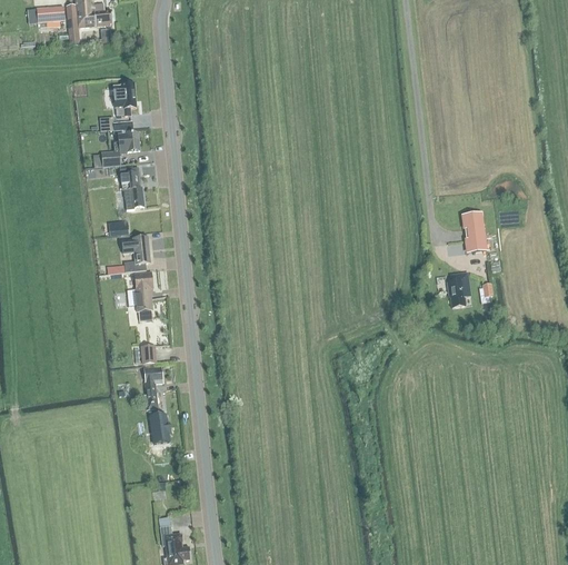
[(95,23),(93,23),(105,22),(106,25),(109,23),(109,22),(110,22),(109,9),(101,9),(101,6),(102,6),(102,1),(91,2),(91,1),(91,0),(73,0),(73,3),(65,5),(65,6),(66,22),(68,45),(77,43),(75,26),(95,23)]
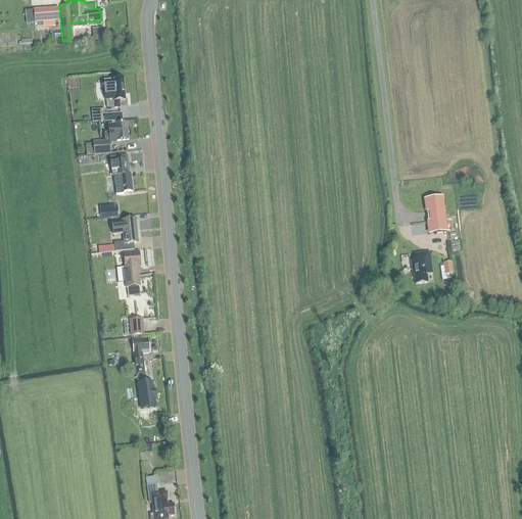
[(34,20),(46,19),(45,5),(33,6),(34,20)]
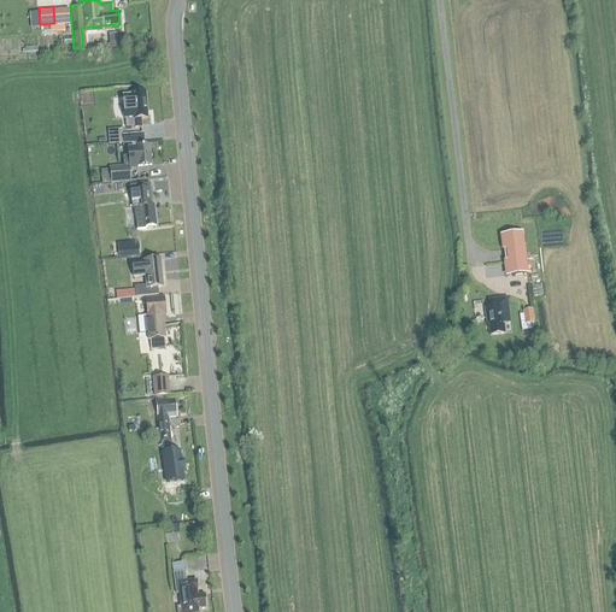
[(128,103),(129,116),(130,124),(140,123),(139,115),(146,115),(144,88),(129,89),(130,101),(128,103)]
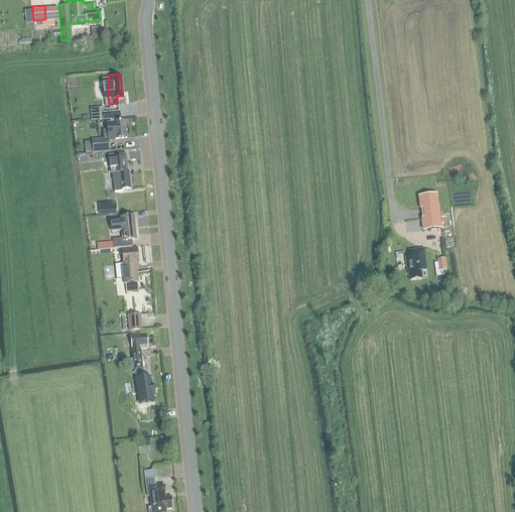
[(101,109),(102,116),(118,115),(118,107),(101,109)]
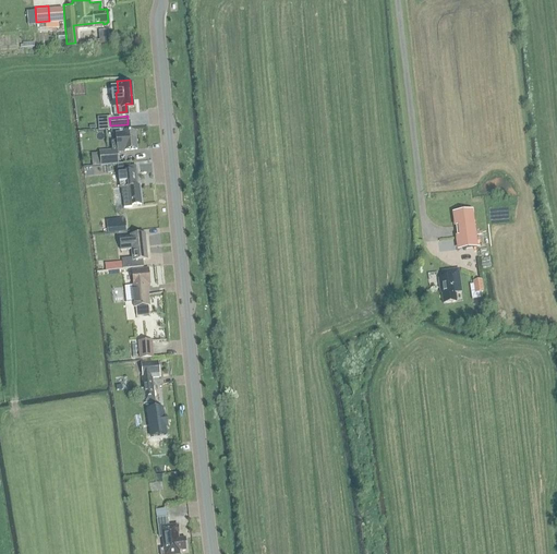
[(109,118),(96,119),(96,127),(110,125),(109,118)]
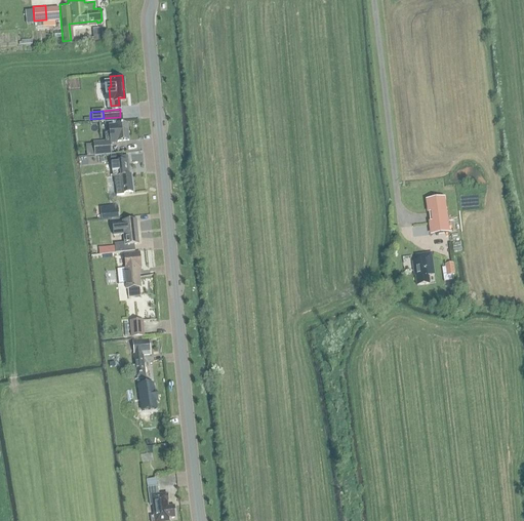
[(104,138),(92,139),(93,152),(110,151),(109,138),(127,136),(125,120),(121,120),(120,117),(111,118),(111,121),(109,121),(110,129),(103,129),(104,138)]
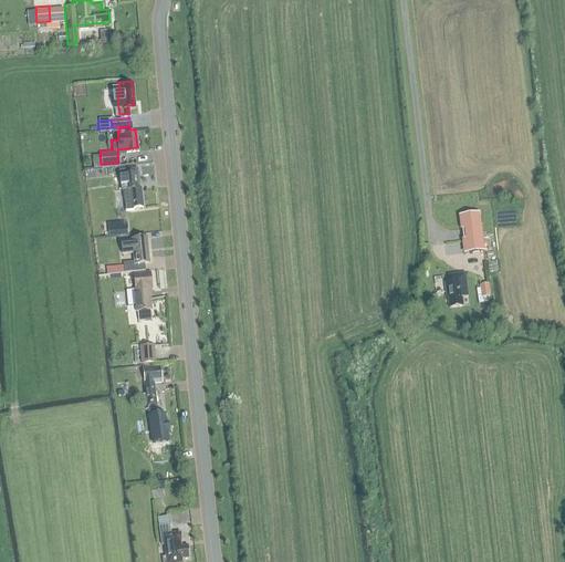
[(124,207),(133,206),(132,205),(143,204),(140,184),(138,184),(136,165),(131,165),(123,166),(117,166),(119,188),(121,187),(122,196),(123,196),(124,207)]
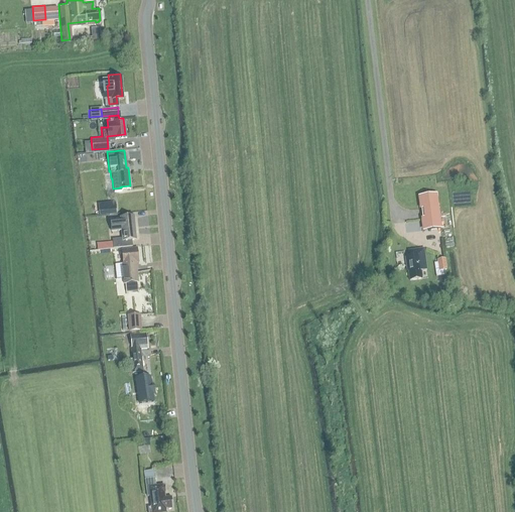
[(434,190),(418,193),(421,215),(425,215),(426,227),(438,225),(434,190)]
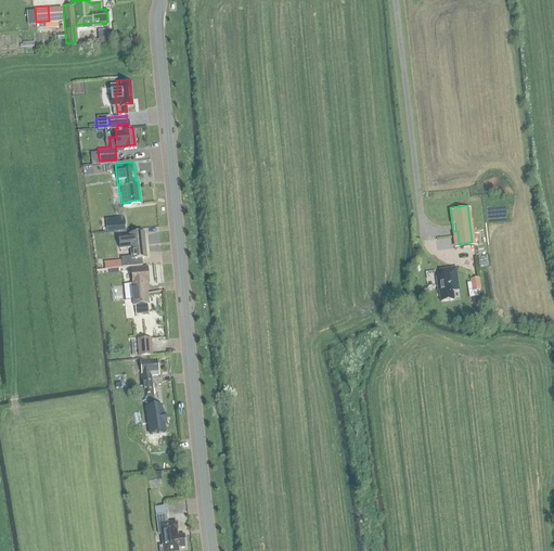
[(159,246),(158,227),(145,227),(146,247),(159,246)]
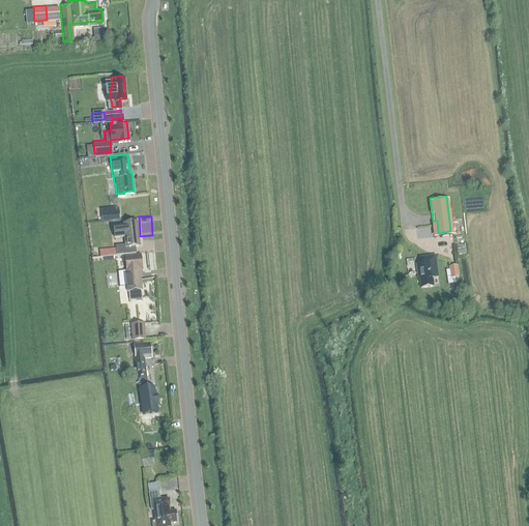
[(123,232),(124,241),(115,242),(116,252),(125,251),(134,250),(133,242),(138,241),(136,217),(122,220),(122,221),(117,222),(118,233),(123,232)]
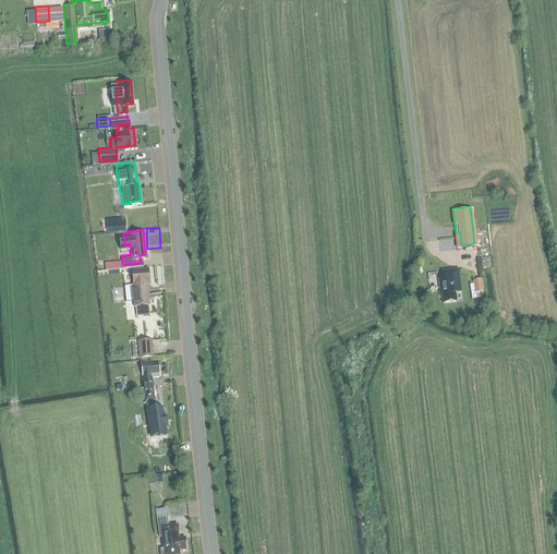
[(131,281),(130,282),(132,304),(140,303),(146,302),(147,302),(146,286),(143,286),(143,281),(144,281),(143,279),(147,278),(146,265),(130,266),(131,281)]
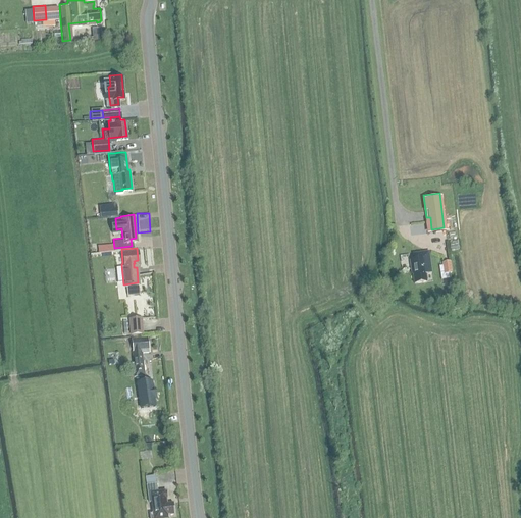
[(413,255),(408,256),(410,271),(412,271),(413,281),(427,279),(425,268),(431,267),(428,248),(412,250),(413,255)]
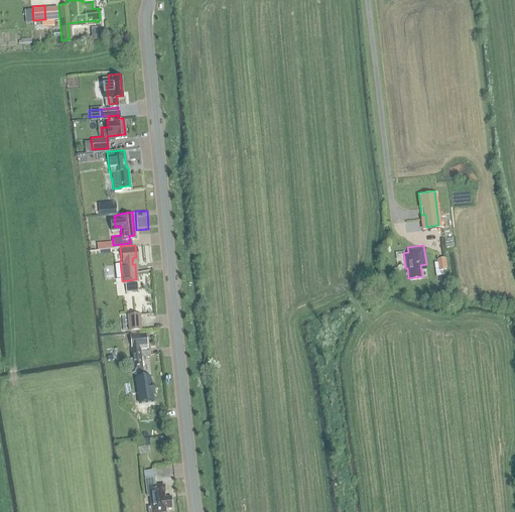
[(445,266),(443,255),(436,256),(437,267),(445,266)]
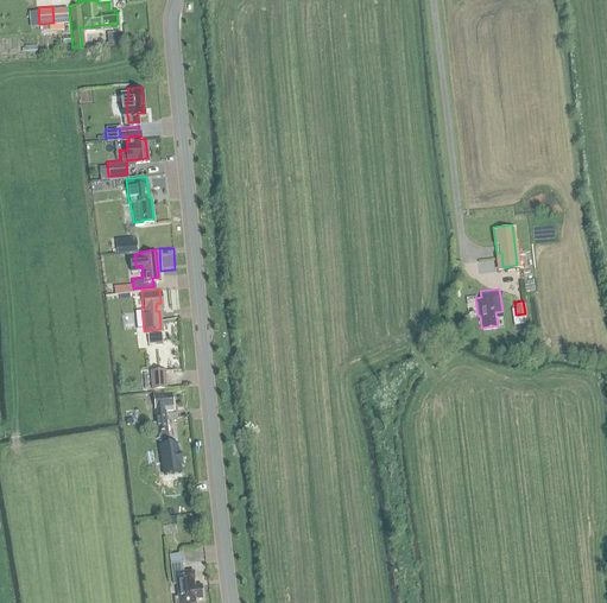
[(165,386),(164,367),(149,368),(150,387),(165,386)]
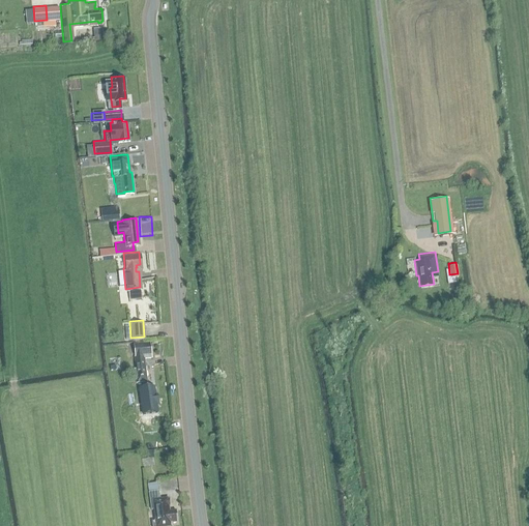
[(133,352),(131,352),(134,366),(133,366),(135,379),(144,377),(142,360),(141,360),(141,357),(147,356),(146,352),(150,352),(148,341),(130,344),(133,352)]
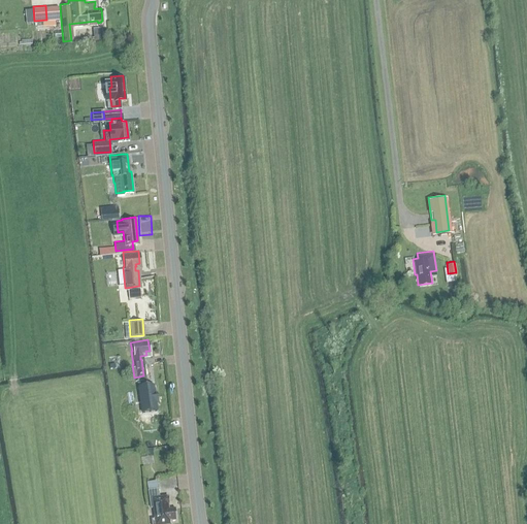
[(156,407),(155,399),(157,399),(156,391),(154,391),(152,383),(137,385),(141,410),(156,407)]
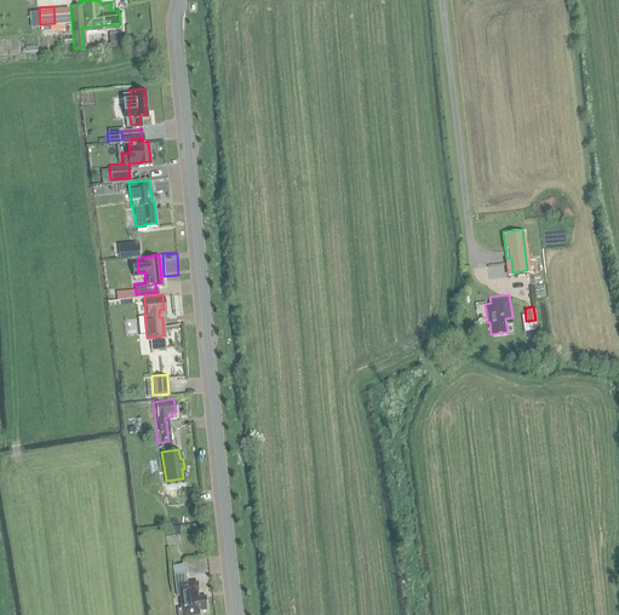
[(167,534),(179,534),(179,523),(167,523),(167,534)]
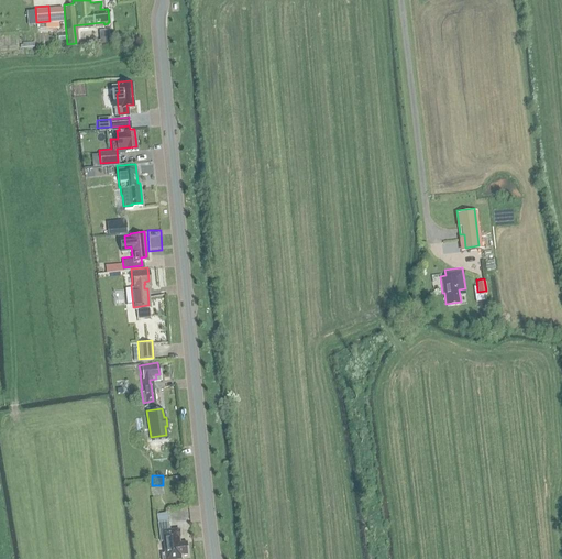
[(163,538),(163,537),(167,537),(169,549),(163,549),(164,557),(175,556),(178,550),(188,549),(186,537),(178,538),(177,533),(180,533),(179,524),(168,526),(167,517),(156,519),(160,539),(163,538)]
